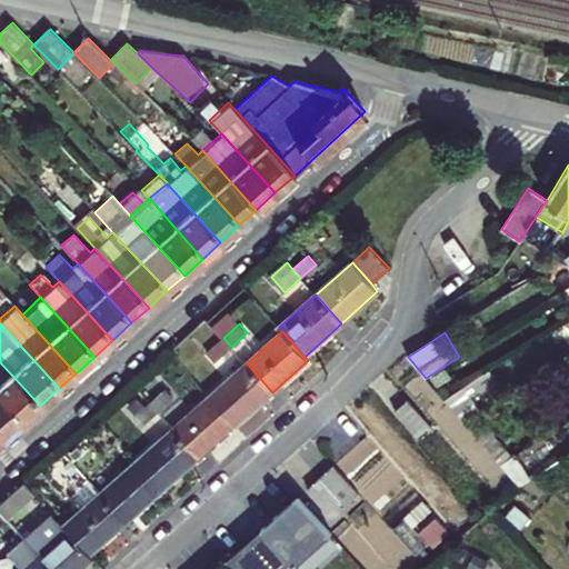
[(216,360),(231,347),(223,338),(208,351),(216,360)]
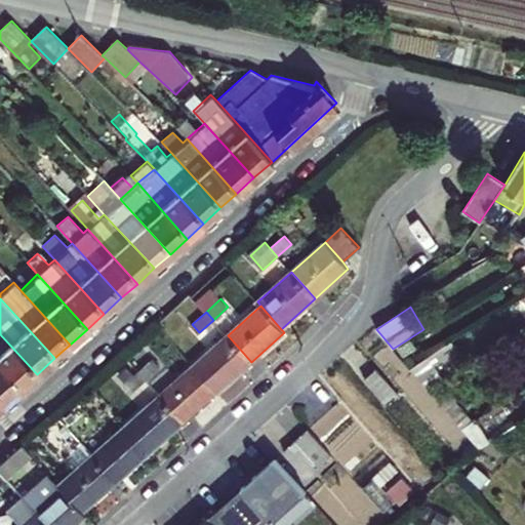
[(0,365),(21,389),(37,374),(0,334),(0,365)]
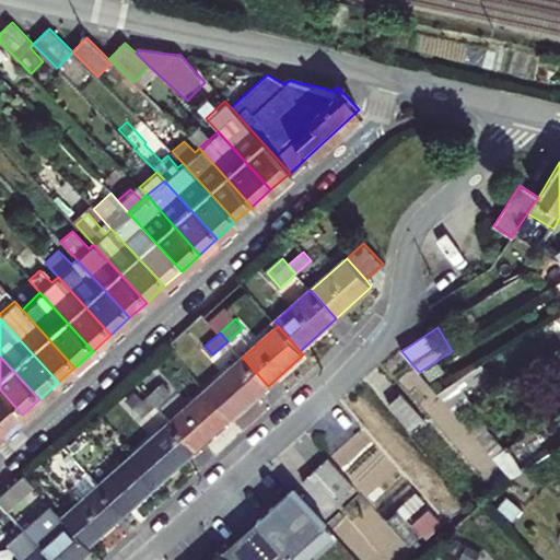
[(243,358),(206,391),(231,419),(249,403),(268,386),(243,358)]
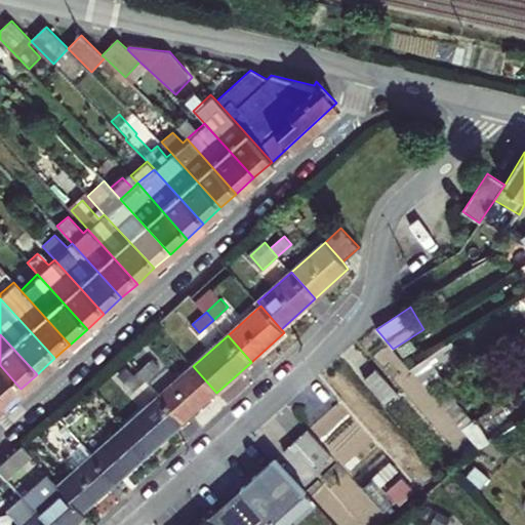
[(130,362),(138,371),(146,380),(160,367),(145,349),(130,362)]
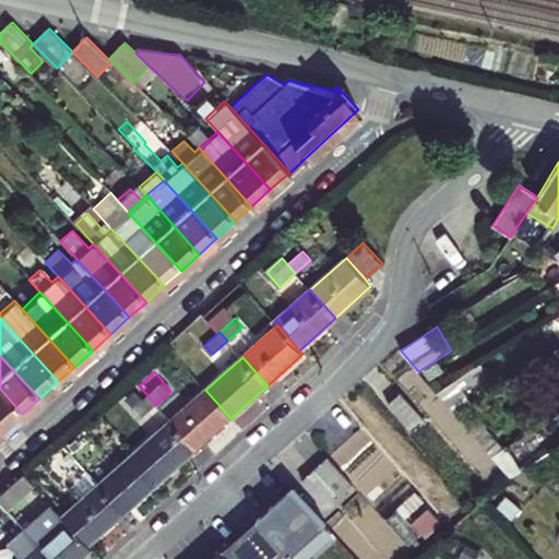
[(471,403),(456,381),(437,393),(455,413),(471,403)]
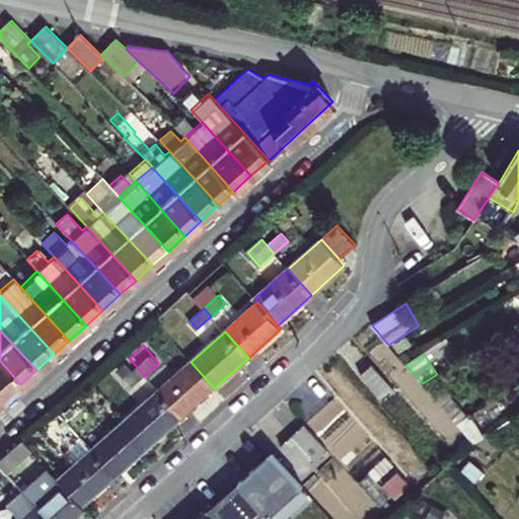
[(0,394),(4,399),(20,384),(0,361),(0,394)]
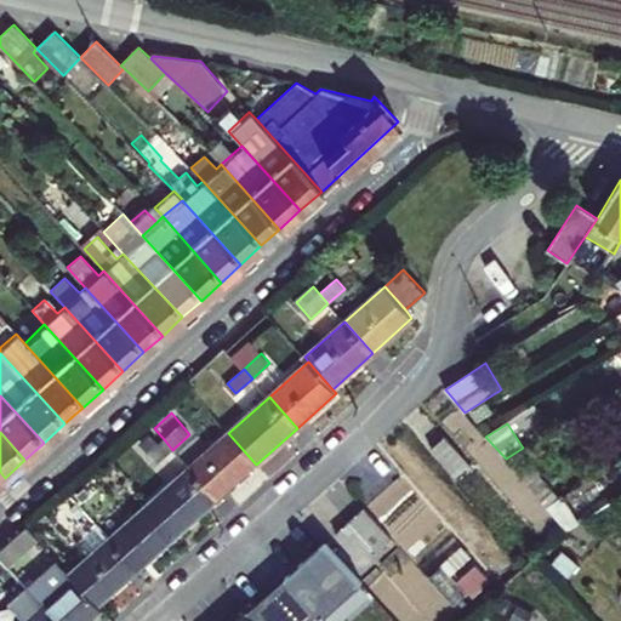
[(228,433),(189,468),(217,500),(256,465),(228,433)]
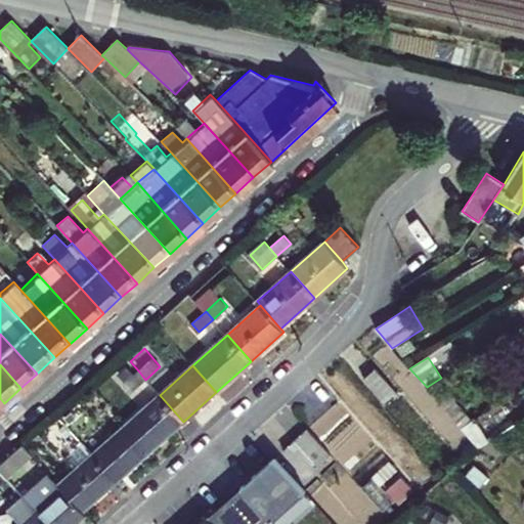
[(385,402),(396,391),(375,368),(363,379),(385,402)]
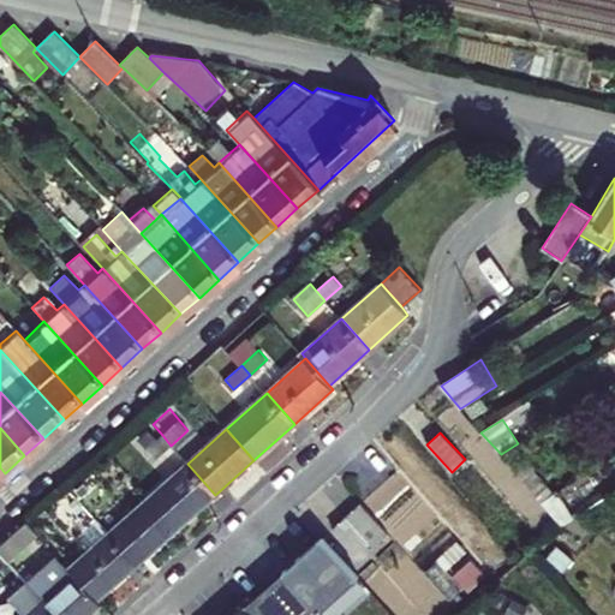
[(171,446),(162,435),(145,451),(154,459),(171,446)]
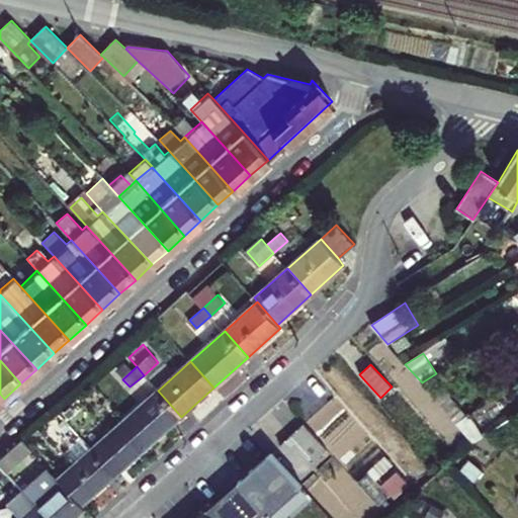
[(125,420),(149,446),(181,417),(158,391),(125,420)]
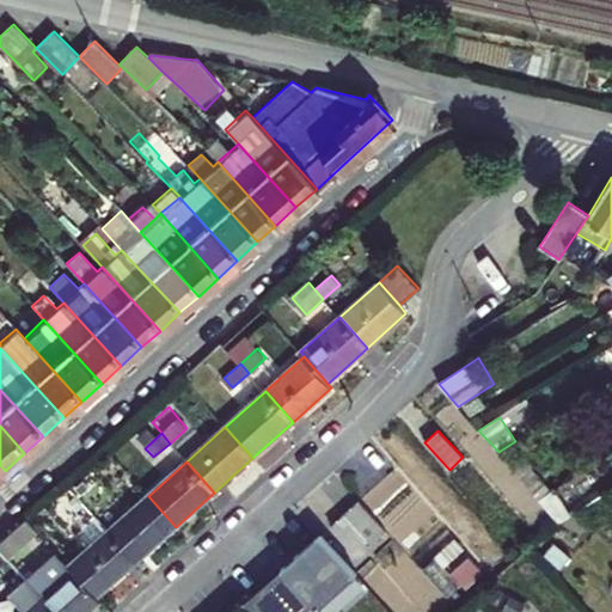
[(538,479),(527,489),(537,500),(549,491),(538,479)]
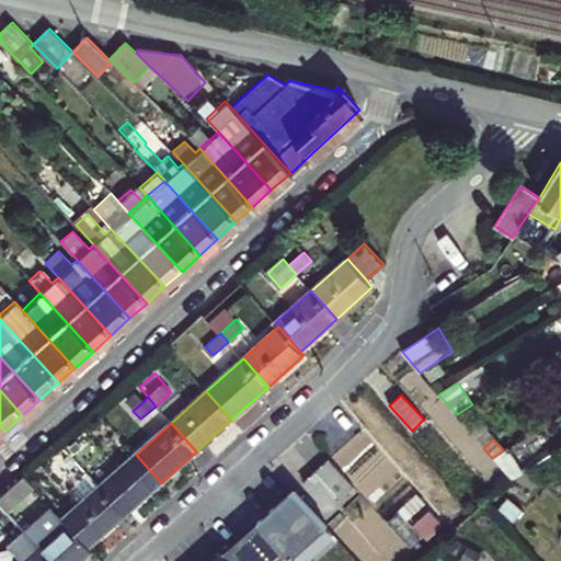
[(136,455),(100,487),(125,515),(161,483),(136,455)]
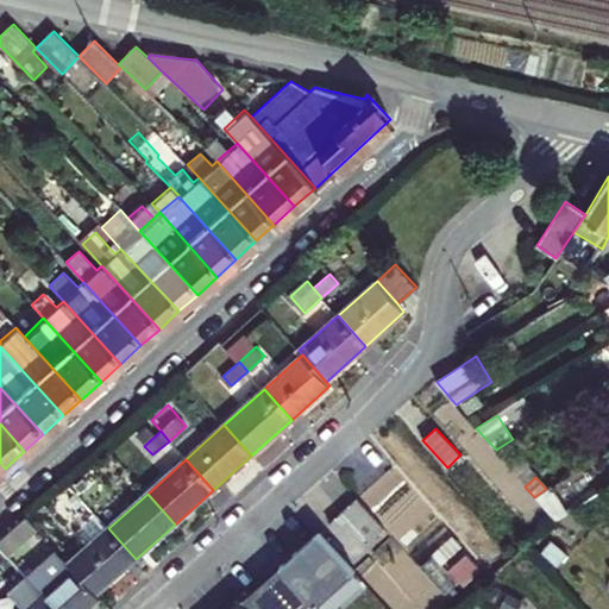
[(357,498),(341,513),(364,538),(368,541),(383,528),(357,498)]
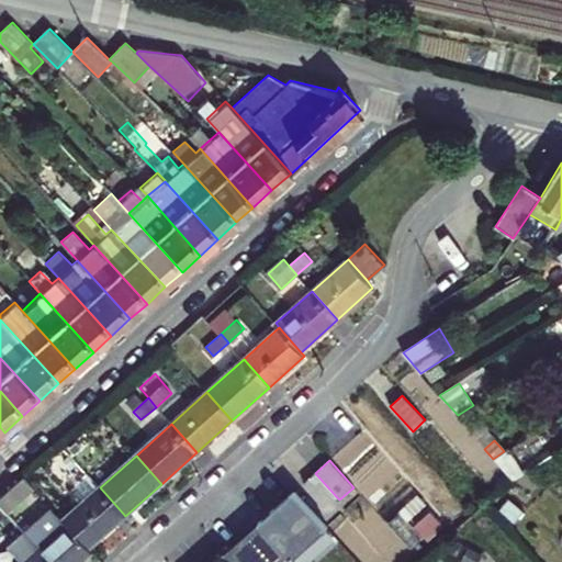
[(336,496),(315,473),(304,483),(324,505),(336,496)]
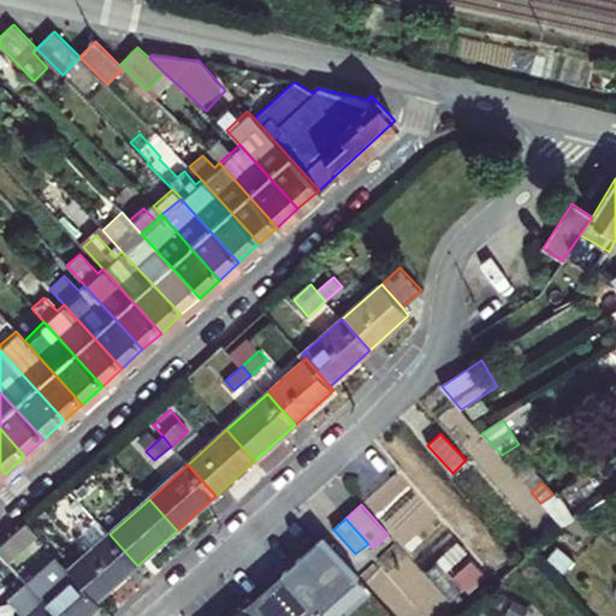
[(0,548),(0,551),(10,562),(40,534),(29,522),(0,548)]
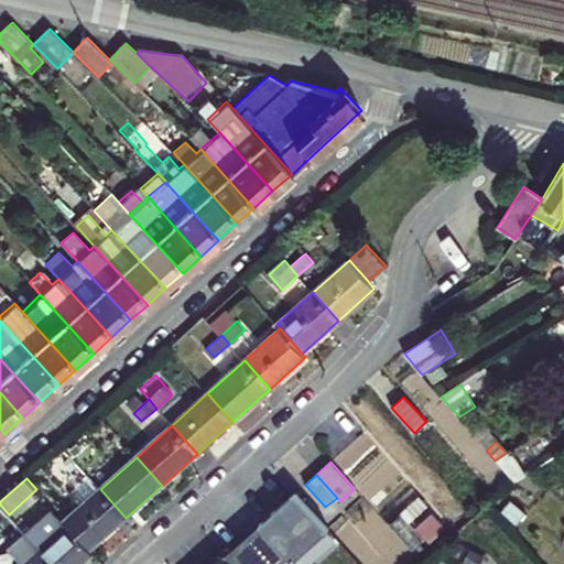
[(100,489),(65,521),(90,550),(126,518),(100,489)]
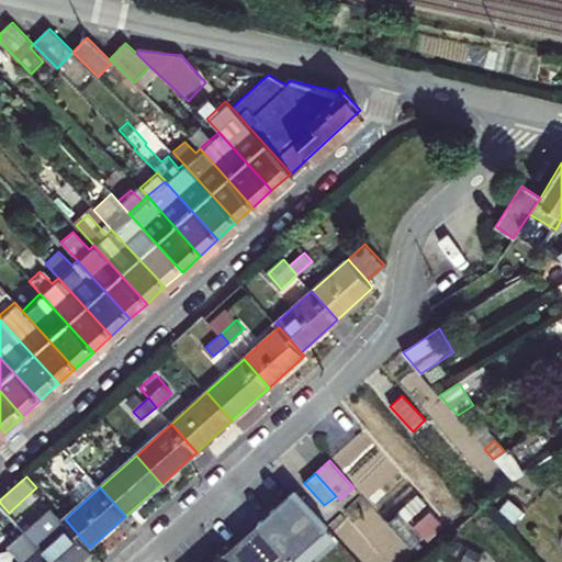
[(295,491),(259,523),(289,555),(292,560),(328,528),(295,491)]
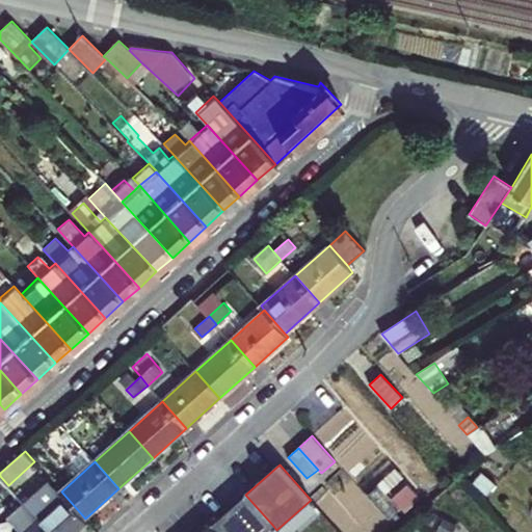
[(85,519),(61,491),(51,480),(24,504),(37,519),(49,531),(77,531),(88,523),(85,519)]
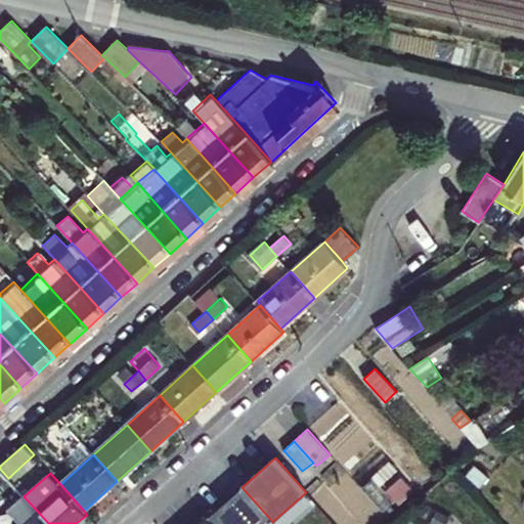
[(380,485),(393,500),(404,490),(391,475),(380,485)]
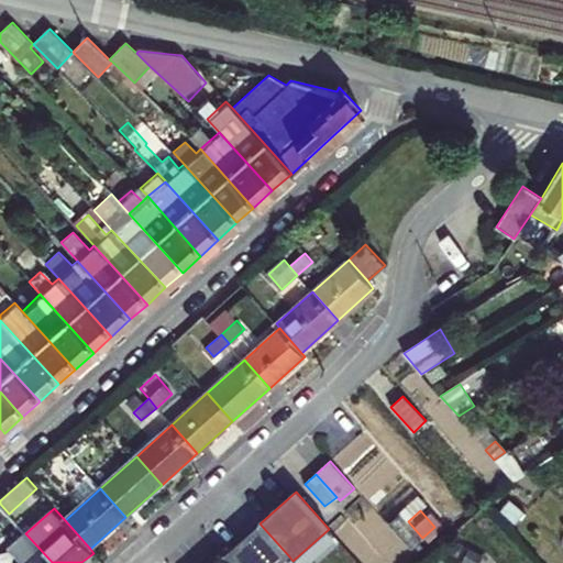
[(280,562),(289,556),(260,523),(224,554),(232,562),(280,562)]
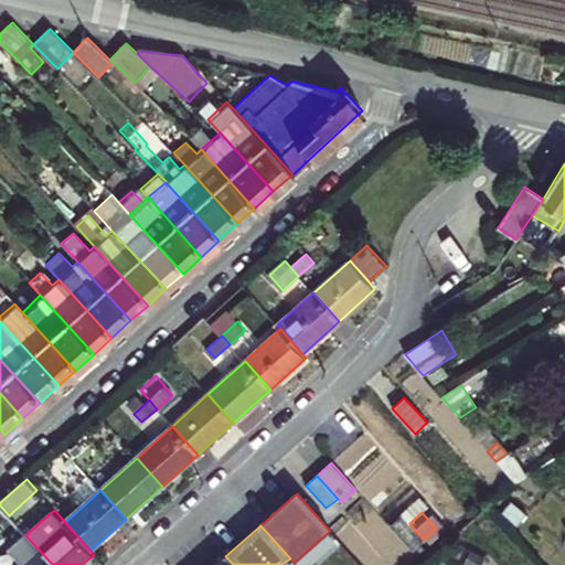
[(16,564),(52,564),(40,551),(25,535),(6,554),(16,564)]
